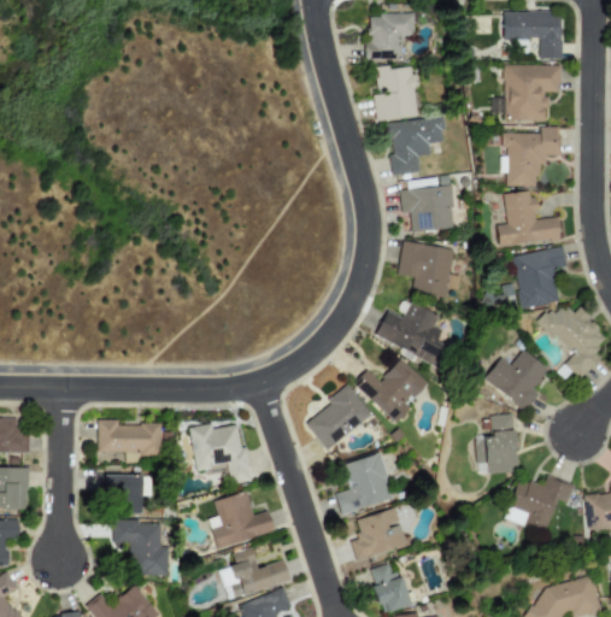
[(504,12),(505,40),(539,40),(540,59),(563,59),(563,17),(551,17),(551,11),(504,12)]
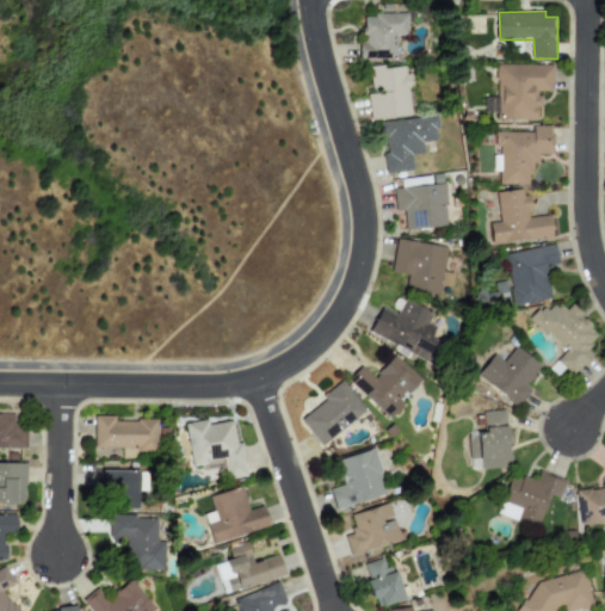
[(412,36),(412,14),(364,16),(365,60),(401,59),(401,36),(412,36)]
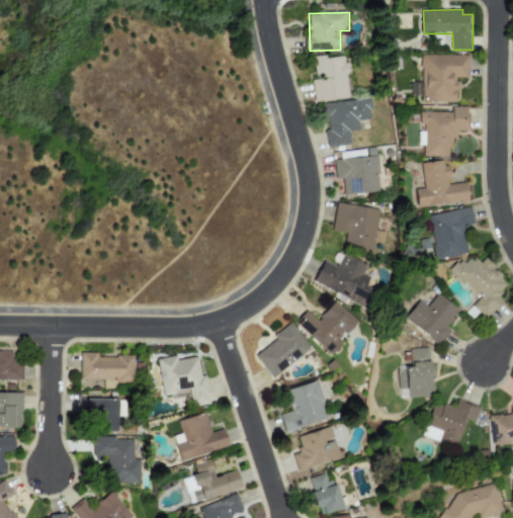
[(318,102),(353,98),(348,55),(317,59),(319,79),(315,80),(318,102)]
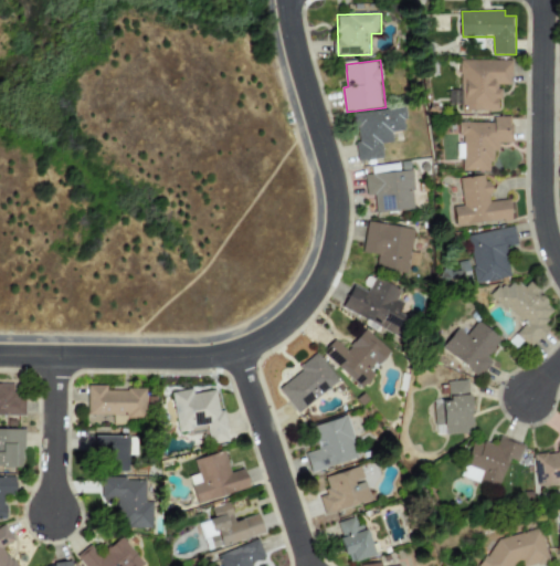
[(503,112),(503,85),(515,85),(515,61),(464,60),(463,111),(503,112)]
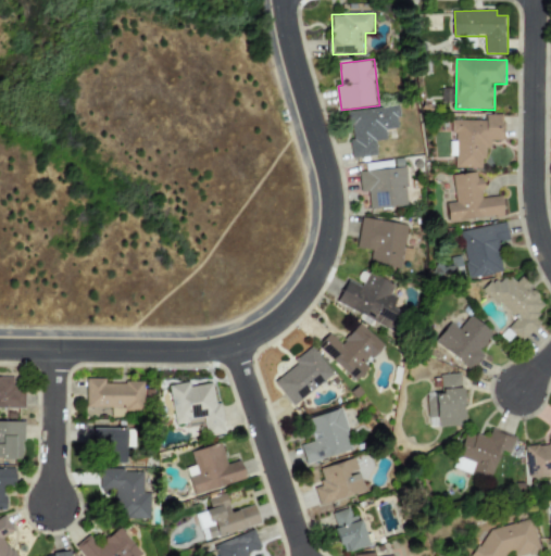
[(351,111),(357,159),(380,155),(378,141),(390,140),(389,129),(403,128),(400,105),(351,111)]
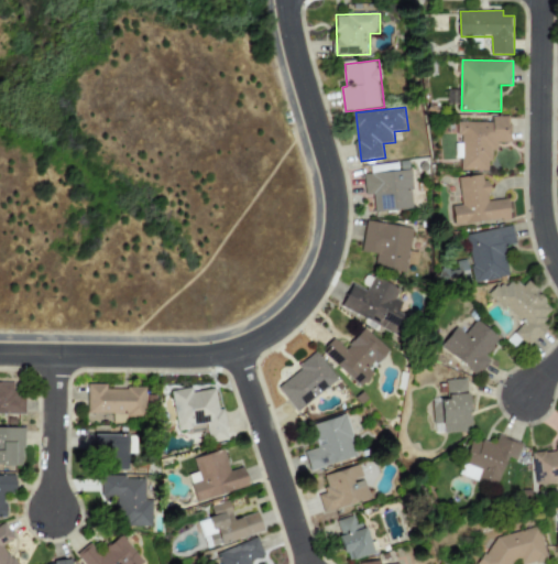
[(462,122),(462,143),(458,143),(458,159),(463,159),(463,171),(493,171),(493,151),(500,151),(500,142),(513,142),(512,116),(493,116),(493,122),(462,122)]
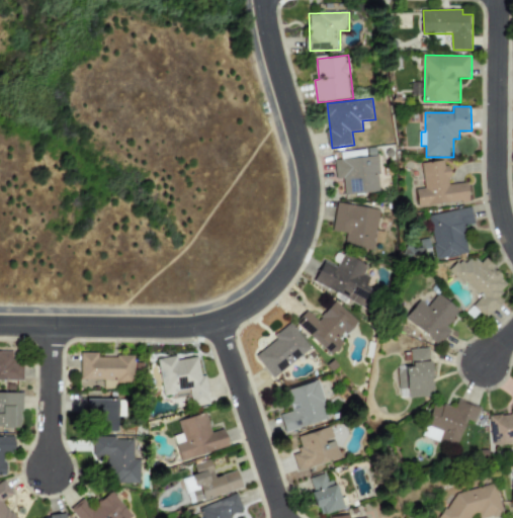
[(346,194),(382,192),(380,157),(337,159),(338,179),(345,178),(346,194)]
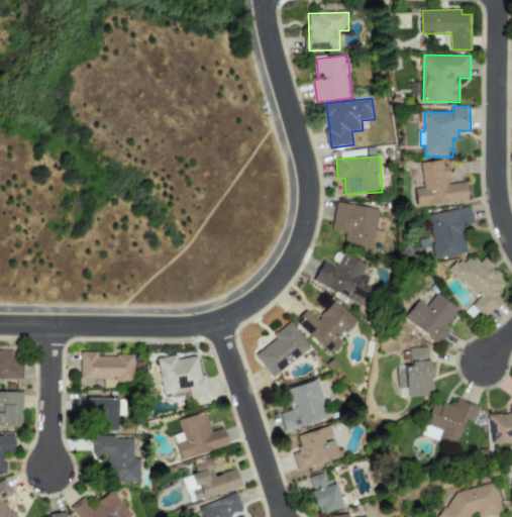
[(419,207),(471,200),(469,182),(451,184),(448,160),(422,164),(426,188),(417,189),(419,207)]
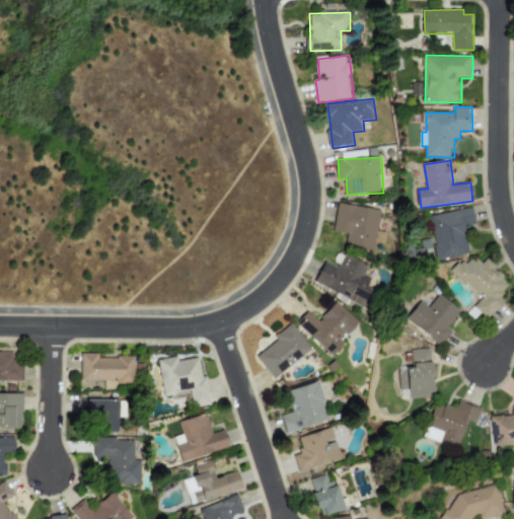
[(382,210),(340,203),(335,232),(350,234),(348,245),(376,250),(382,210)]
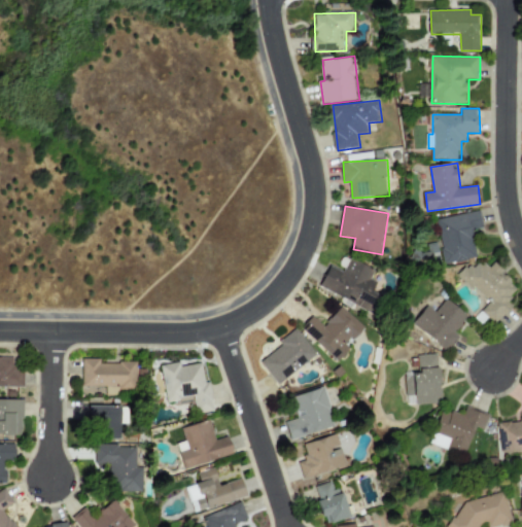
[(479,258),(474,231),(485,229),(482,211),(439,219),(447,265),(479,258)]
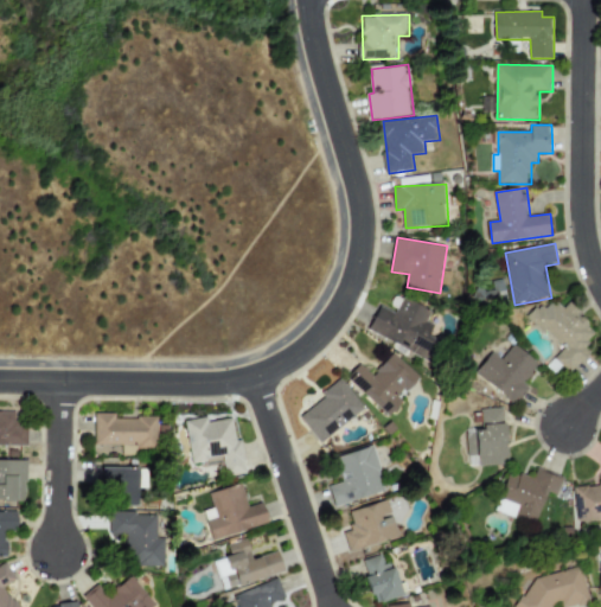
[(570,372),(593,353),(586,346),(600,334),(571,302),(564,310),(552,298),(532,317),(563,351),(557,357),(570,372)]
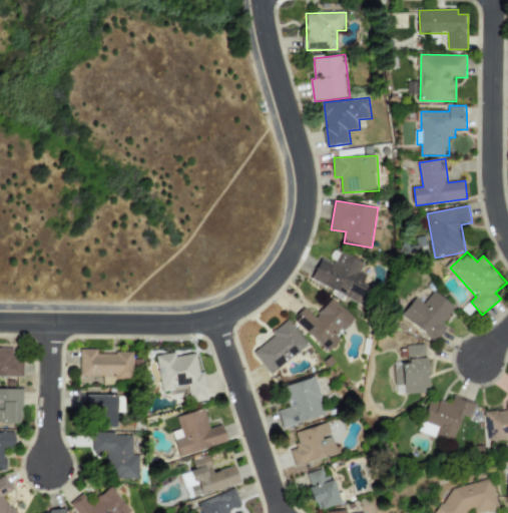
[(313,283),(363,301),(369,286),(365,285),(369,275),(363,272),(367,262),(342,252),(337,265),(322,260),(313,283)]
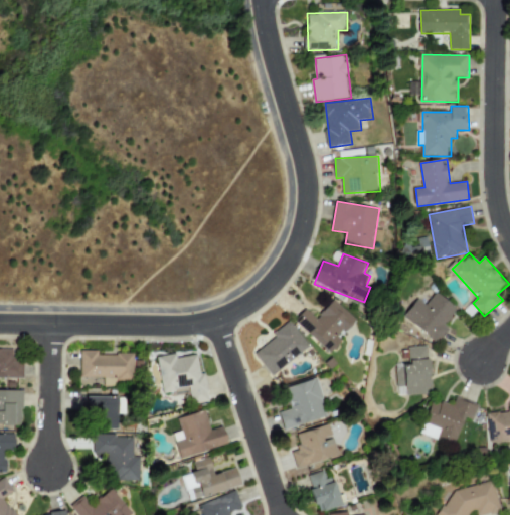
[(419,299),(405,317),(439,344),(451,329),(446,325),(459,309),(438,292),(428,305),(419,299)]
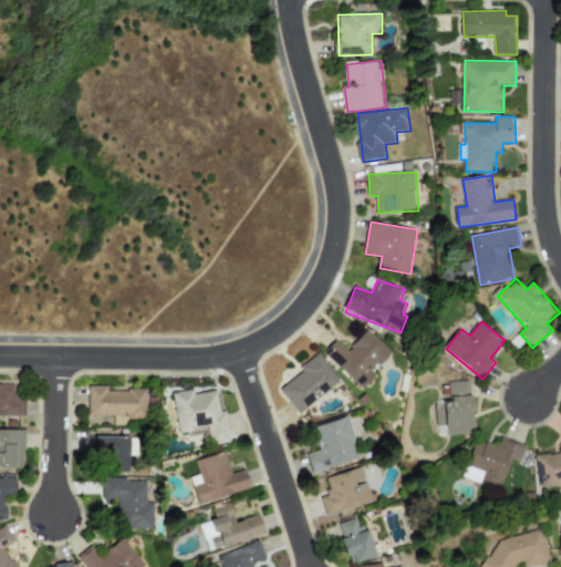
[(394,353),(369,330),(350,350),(338,340),(325,353),(363,388),(394,353)]
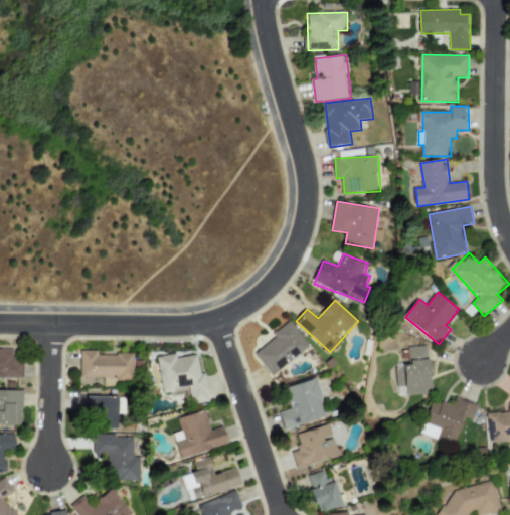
[(255,352),(273,376),(311,347),(293,323),(255,352)]
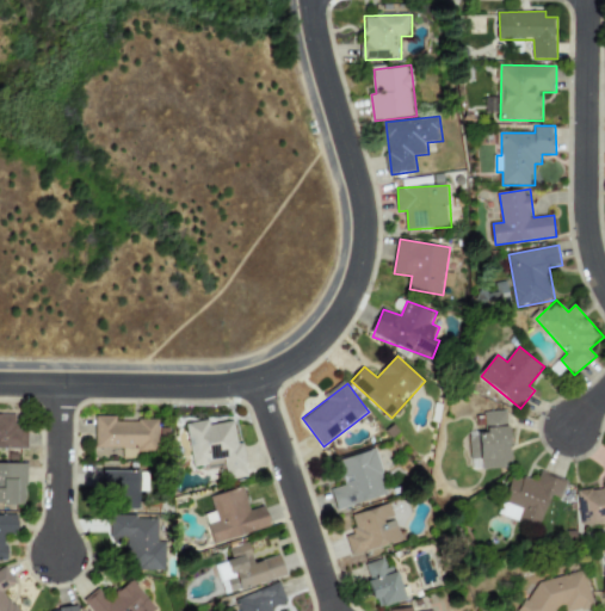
[(487,412),(488,433),(471,434),(473,458),(483,458),(483,468),(513,467),(510,411),(487,412)]
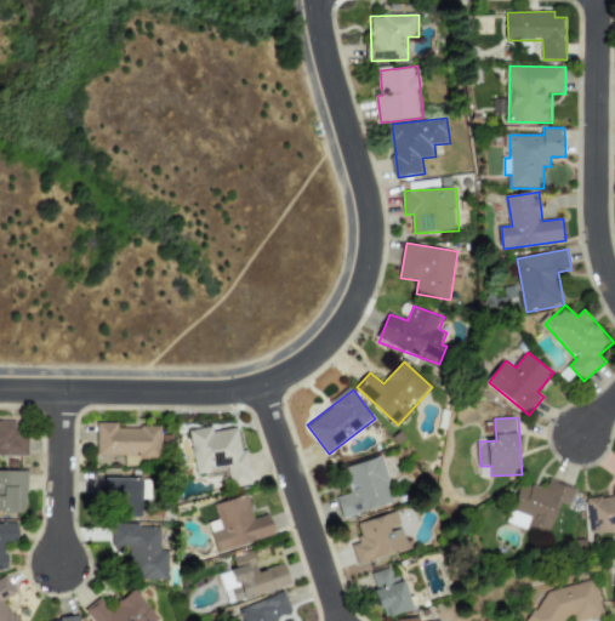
[(18,421),(0,420),(0,455),(30,456),(32,439),(18,438),(18,421)]
